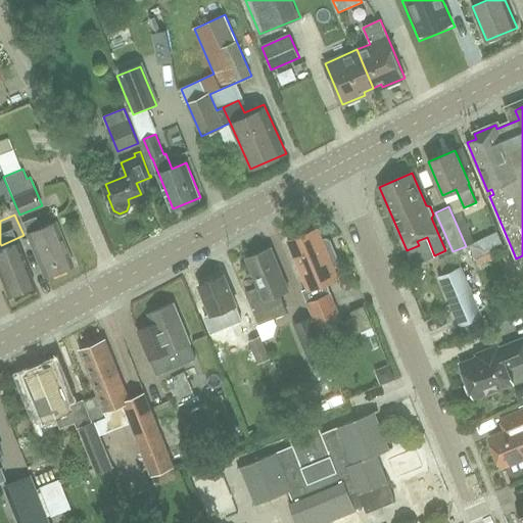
[(43,276),(73,264),(55,222),(40,228),(35,217),(21,222),(27,233),(26,233),(43,276)]
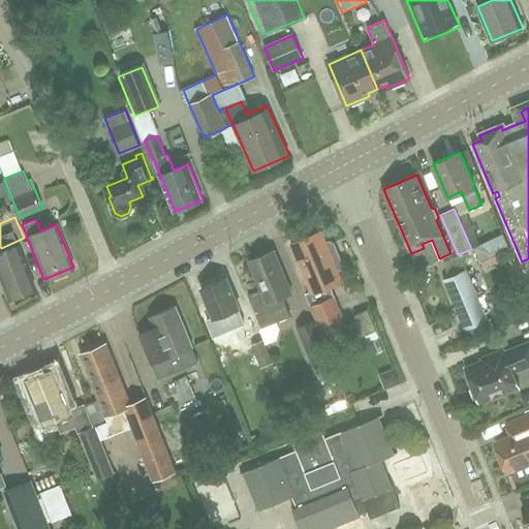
[(345,323),(334,297),(335,297),(330,286),(342,281),(338,270),(341,269),(342,265),(337,251),(333,249),(330,251),(321,231),(291,244),(311,292),(305,294),(310,307),(311,306),(322,333),(321,333),(328,348),(352,339),(345,323)]
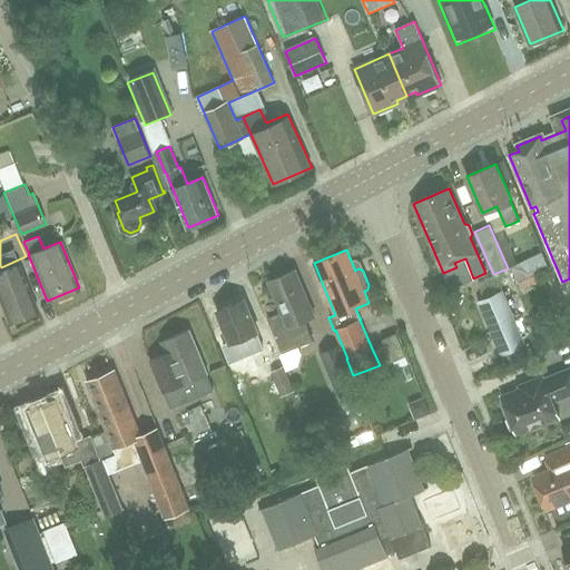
[(0,300),(8,321),(38,310),(19,264),(0,271),(0,300)]
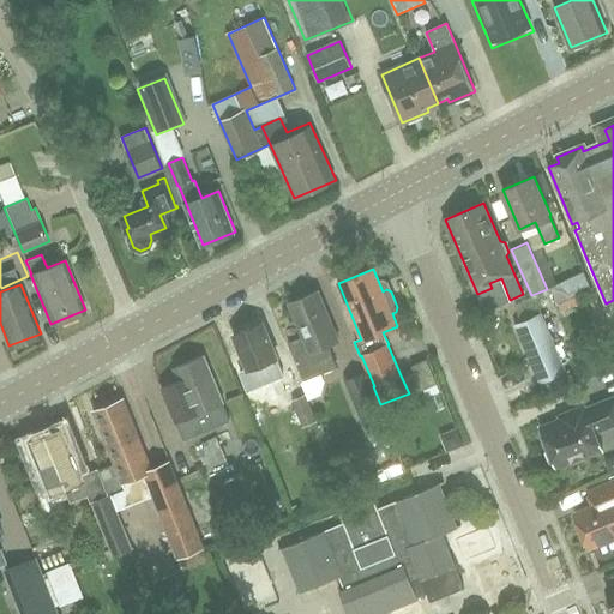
[(329,344),(338,339),(318,292),(290,304),(304,336),(289,343),(305,381),(338,367),(329,344)]
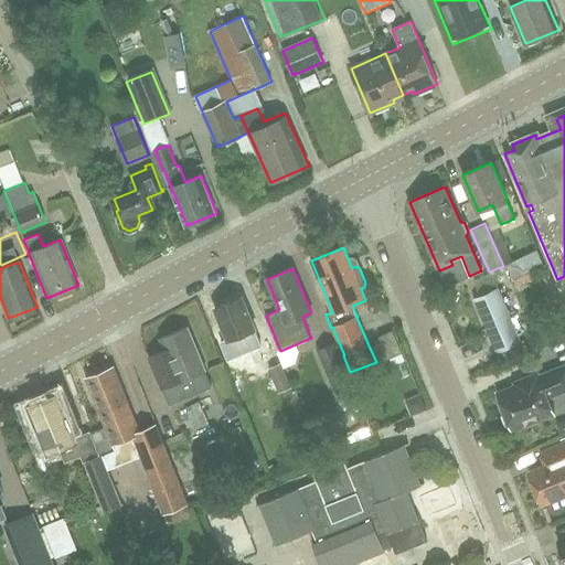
[(499,289),(475,300),(497,352),(520,341),(516,332),(499,289)]
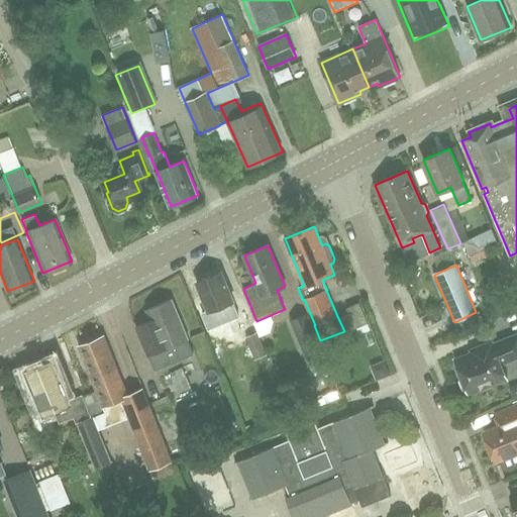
[(222,273),(197,283),(209,310),(202,312),(208,329),(239,316),(232,301),(233,301),(222,273)]
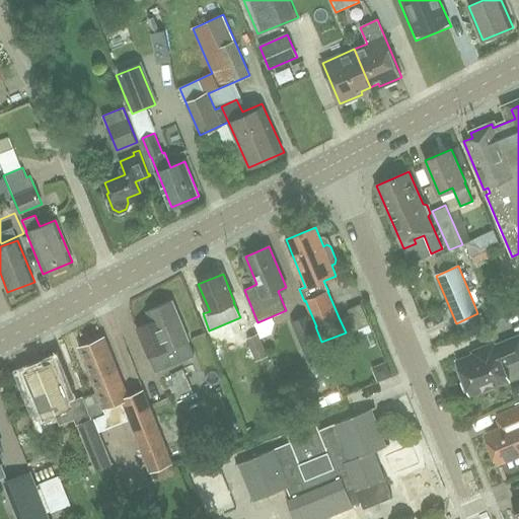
[(195,355),(189,341),(190,341),(172,301),(147,311),(152,322),(137,328),(149,358),(151,357),(156,371),(195,355)]
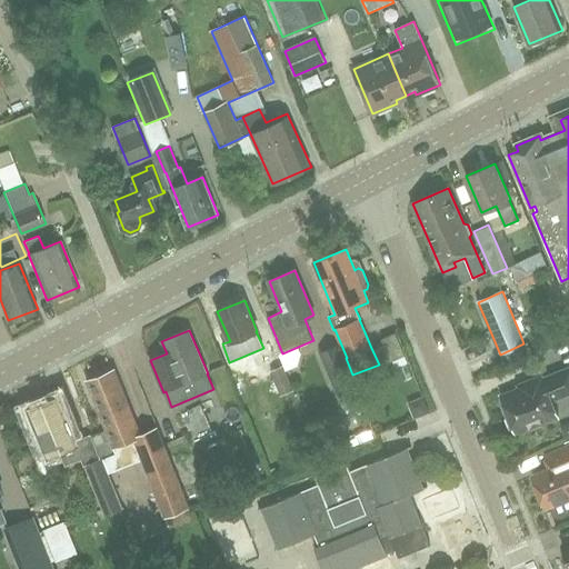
[(343,407),(349,403),(359,400),(356,389),(337,346),(321,352),(339,396),(343,407)]
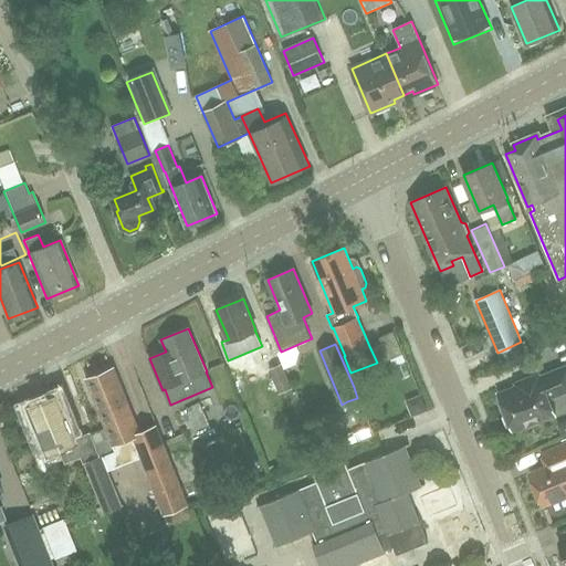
[(289,353),(295,370),(312,364),(305,346),(289,353)]
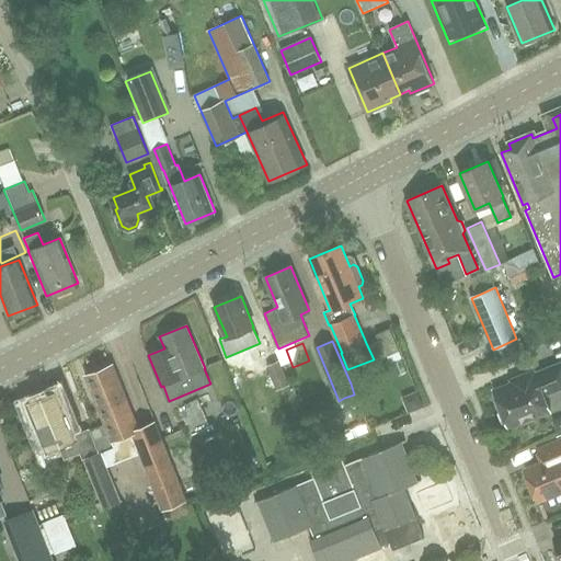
[(290,385),(287,378),(281,361),(266,366),(276,390),(290,385)]
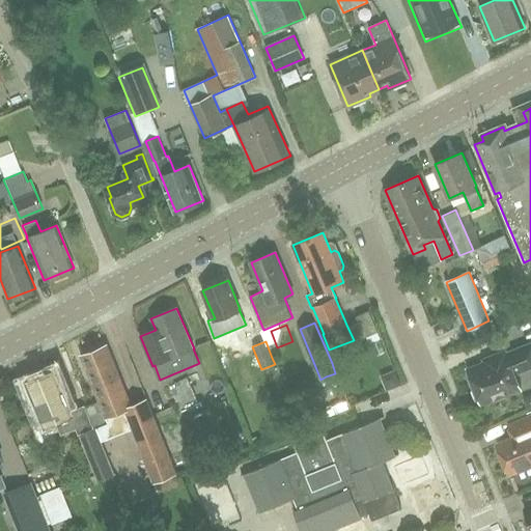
[(478,404),(520,388),(513,371),(530,363),(530,342),(505,354),(505,352),(484,360),(486,364),(469,371),(476,388),(472,389),(478,404)]
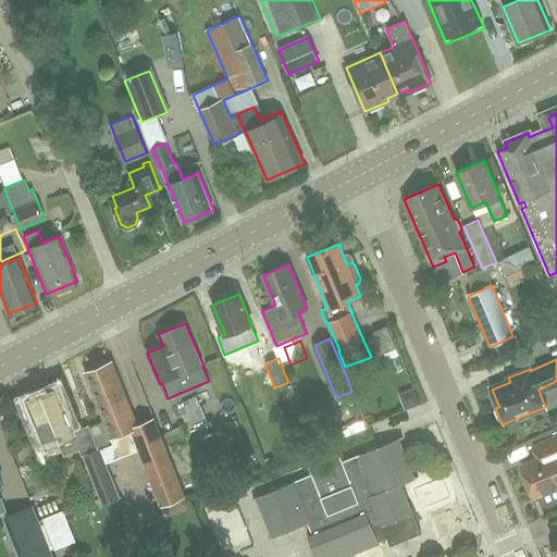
[(138,425),(134,415),(113,362),(85,373),(111,436),(131,428),(138,425)]
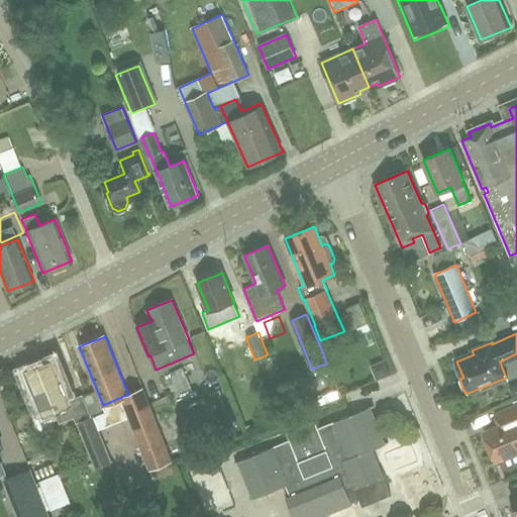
[(61,421),(76,415),(54,360),(25,373),(44,420),(49,418),(47,413),(57,410),(61,421)]
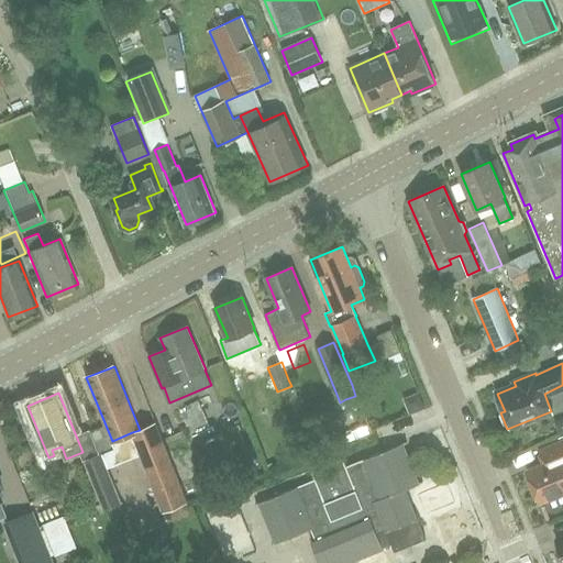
[(208,422),(198,400),(187,406),(179,409),(188,430),(208,422)]
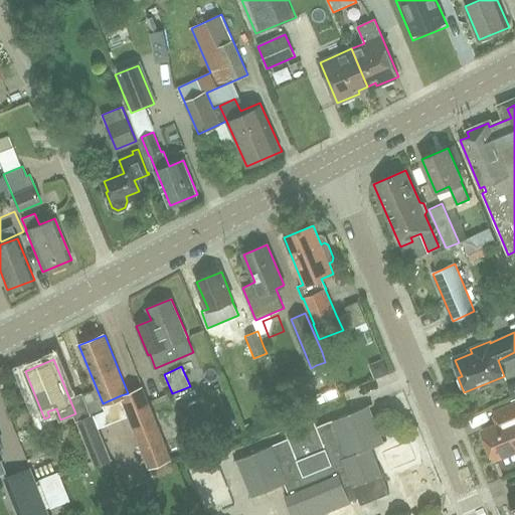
[(128,393),(121,395),(149,466),(171,457),(143,387),(128,393)]
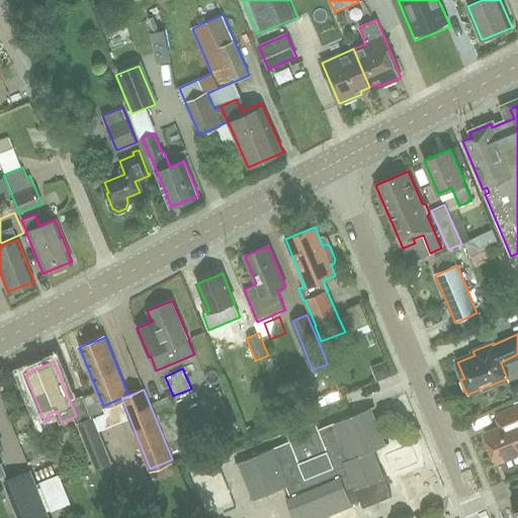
[(517,405),(499,414),(504,426),(485,433),(497,461),(501,460),(505,469),(508,471),(517,466),(517,405)]
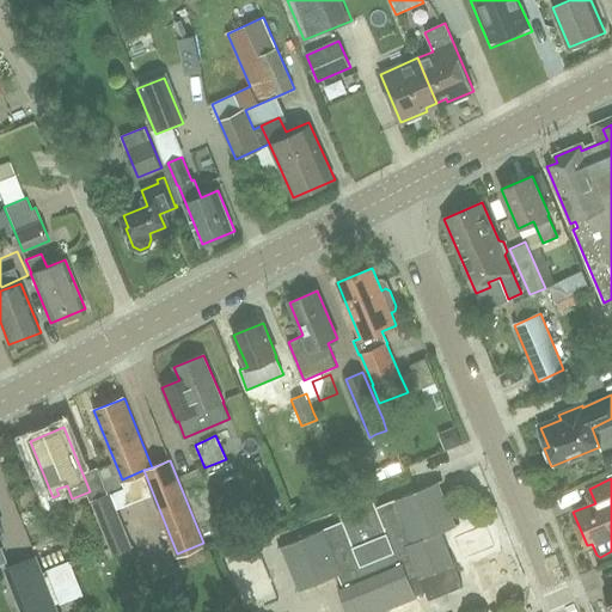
[(343,521),(282,546),(300,591),(338,575),(344,588),(338,591),(348,611),(380,611),(417,597),(417,595),(426,592),(429,600),(463,586),(441,532),(457,526),(439,482),(378,507),(373,497),(340,512),(343,521)]
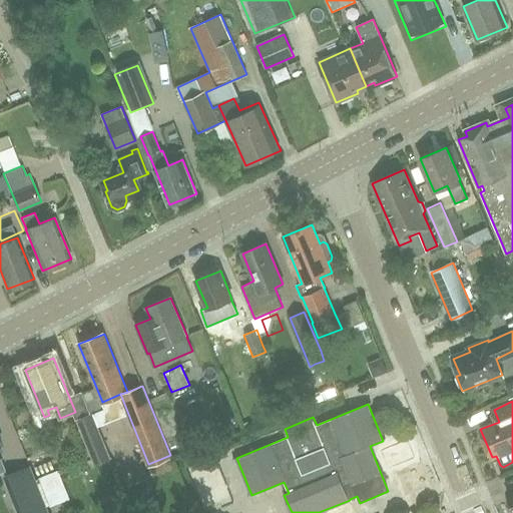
[(77,420),(95,464),(110,458),(92,413),(77,420)]
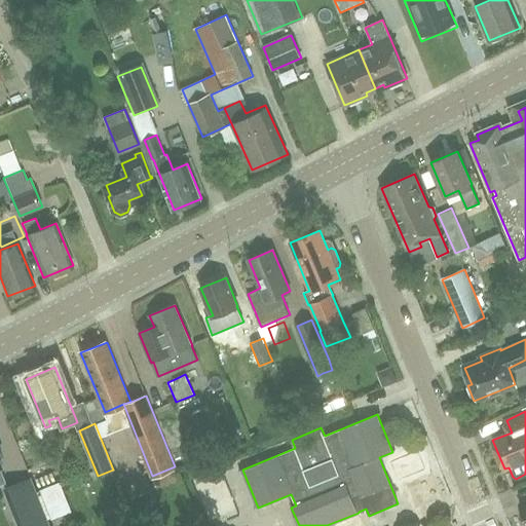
[(21,525),(49,525),(30,478),(6,487),(21,525)]
